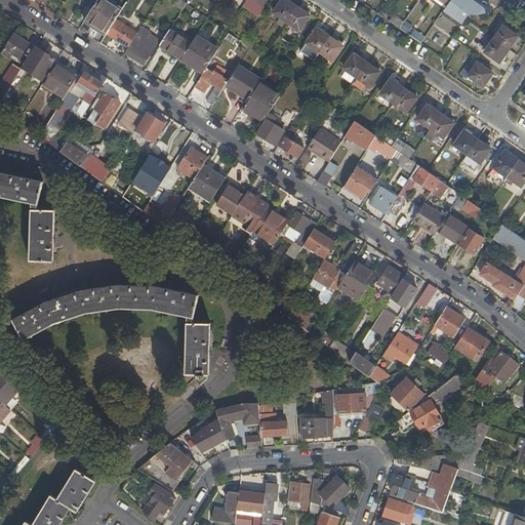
[(92,23),(107,32),(116,18),(121,10),(106,0),(97,0),(85,21),(91,25),(92,23)]
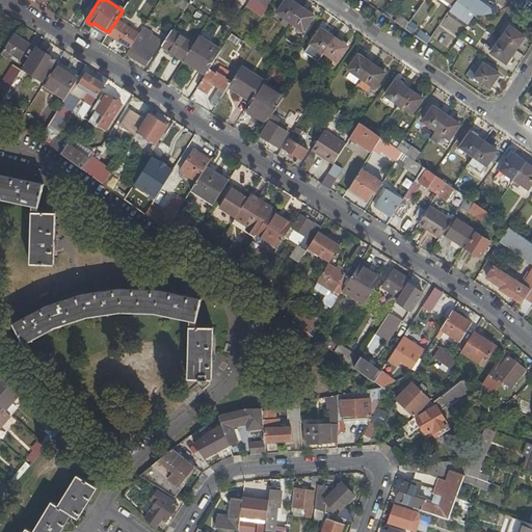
[(178,0),(176,4),(185,10),(189,3),(185,0),(178,0)]
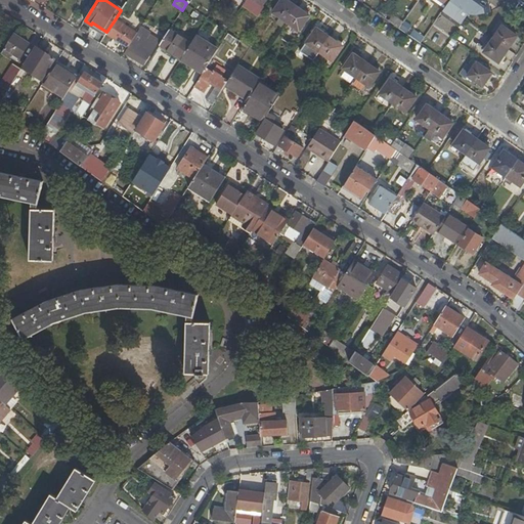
[(259,11),(263,5),(266,0),(245,0),(247,1),(244,5),(258,15),(260,12),(259,11)]
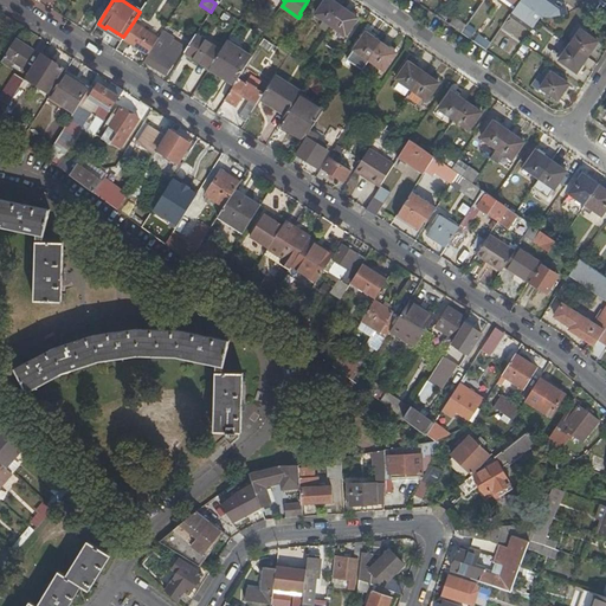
[(333,0),(326,0),(317,14),(331,24),(347,34),(359,18),(343,7),(333,0)]
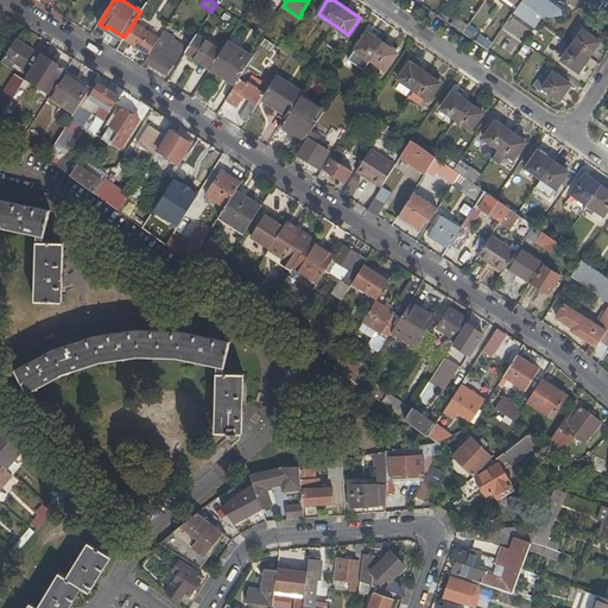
[(487,0),(472,23),(482,30),(496,7),(487,0)]
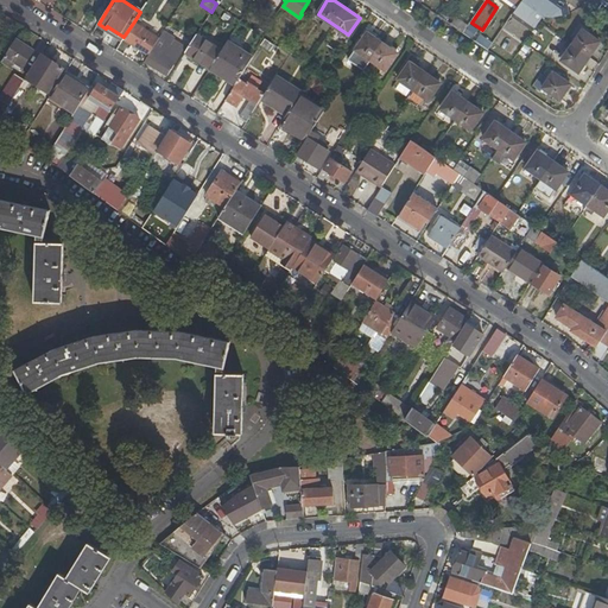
[(523,0),(520,5),(513,14),(534,30),(544,16),(550,18),(575,12),(570,5),(562,0),(523,0)]
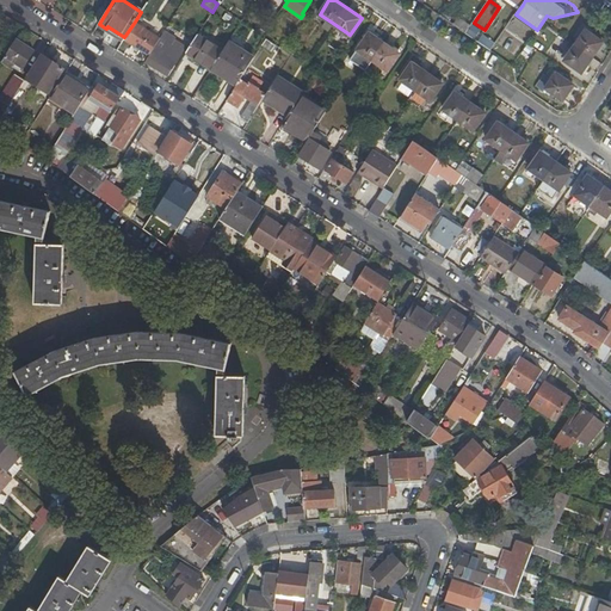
[(124,38),(149,55),(160,37),(135,22),(124,37),(124,38)]
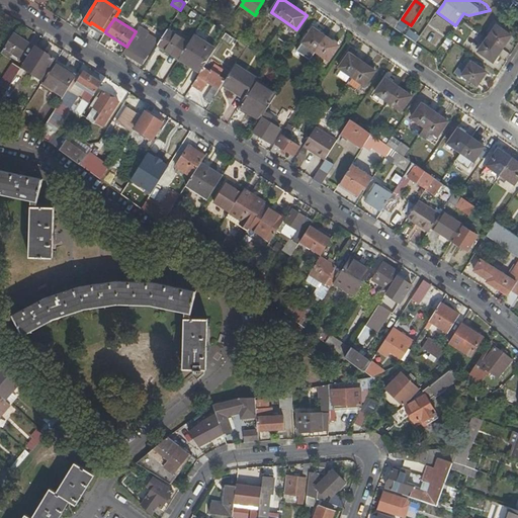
[(150,31),(140,25),(136,31),(126,47),(123,52),(143,64),(158,39),(149,34),(150,31)]
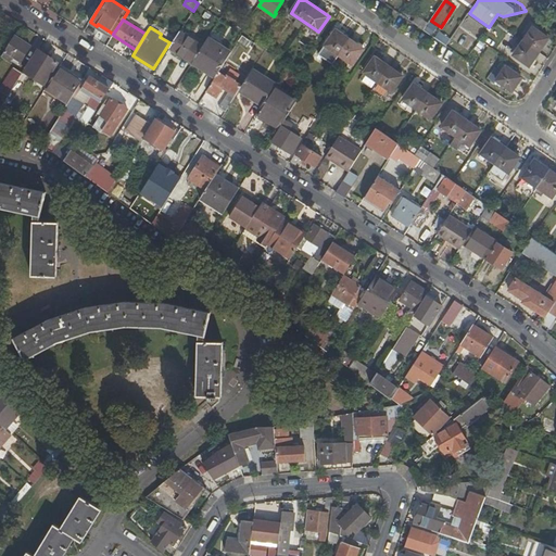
[(523,41),(514,55),(529,66),(539,52),(548,38),(533,27),(523,41)]
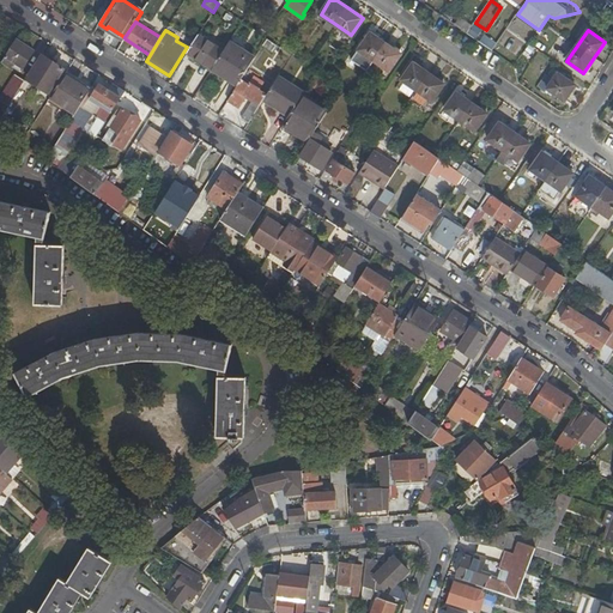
[(371,32),(352,60),(368,71),(375,61),(390,71),(402,54),(387,43),(371,32)]
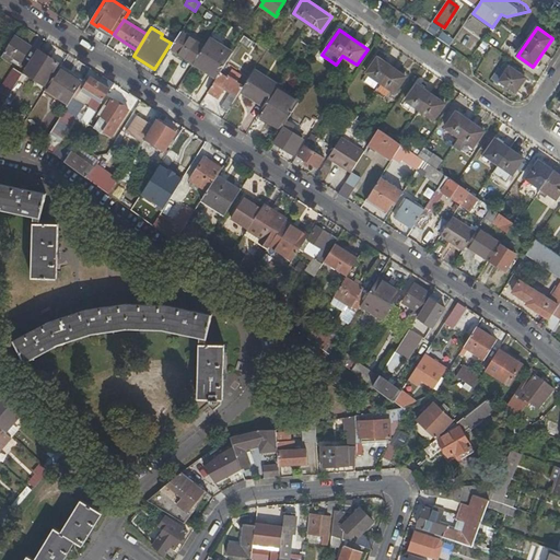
[(205,46),(182,32),(171,48),(194,62),(205,46)]
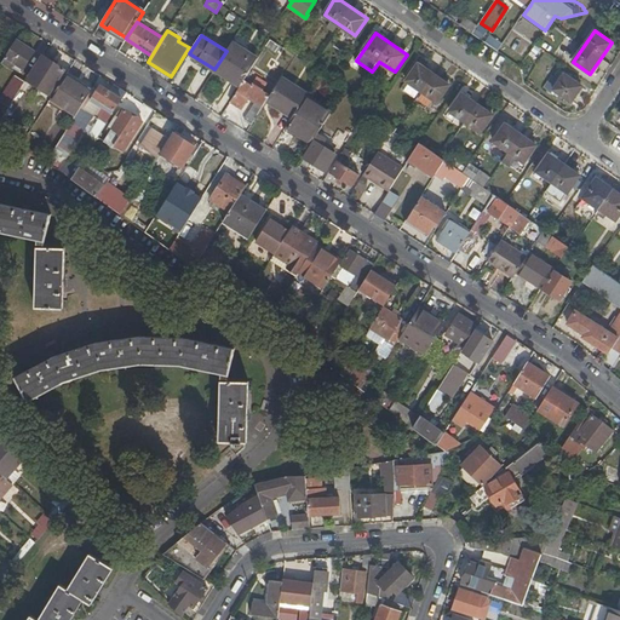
[(35,51),(17,39),(5,57),(3,61),(11,67),(15,62),(24,68),(35,51)]
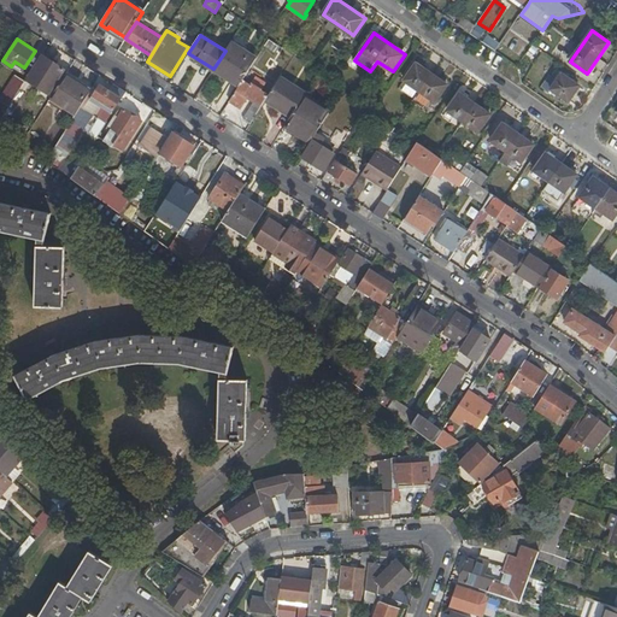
[(277,46),(268,40),(264,46),(272,52),(277,46)]
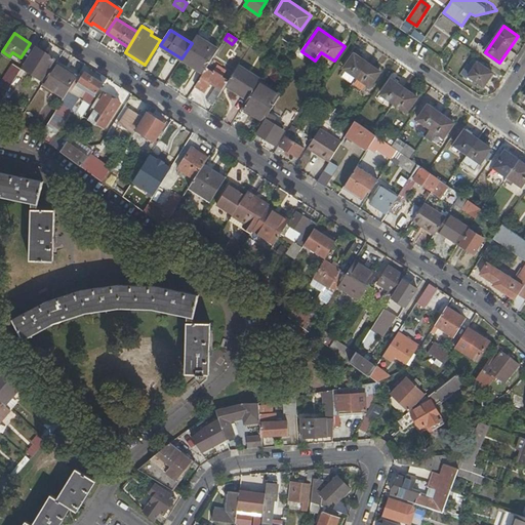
[(192,63),(204,71),(206,68),(218,49),(197,35),(192,43),(182,58),(182,59),(191,65),(192,63)]
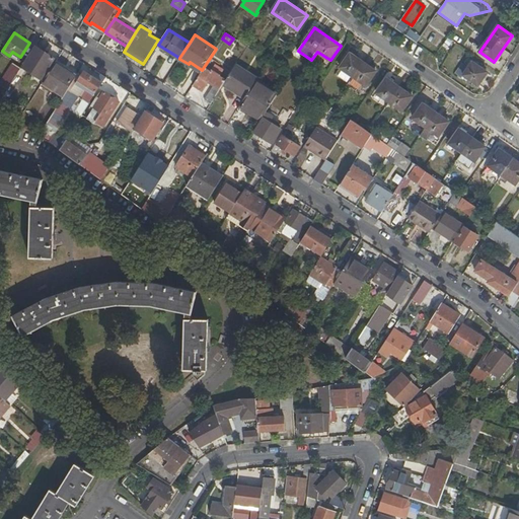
[(56,58),(35,46),(23,65),(44,78),(56,58)]
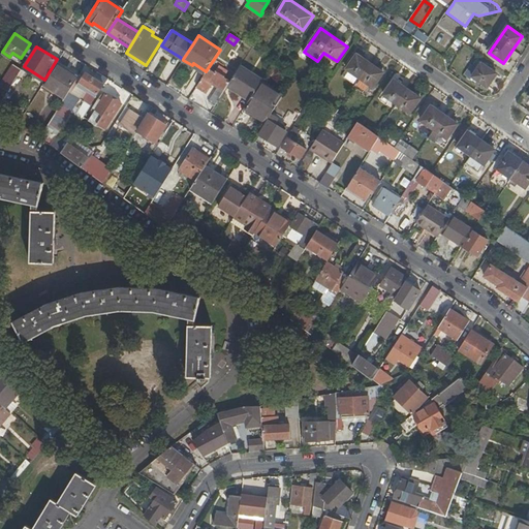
[(354,87),(365,94),(371,86),(373,87),(383,72),(371,63),(358,54),(347,69),(361,79),(354,87)]
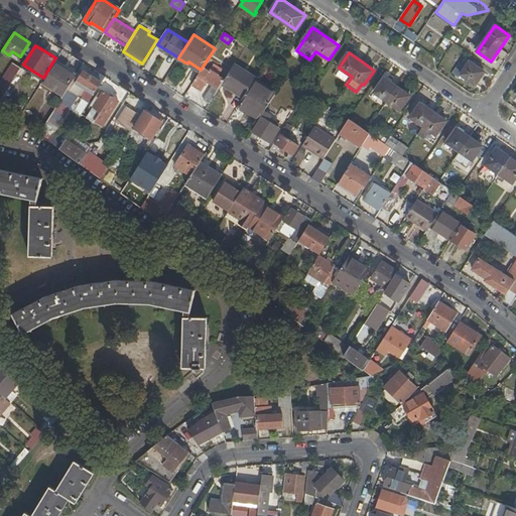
[(476,85),(484,72),(470,61),(461,75),(476,85)]
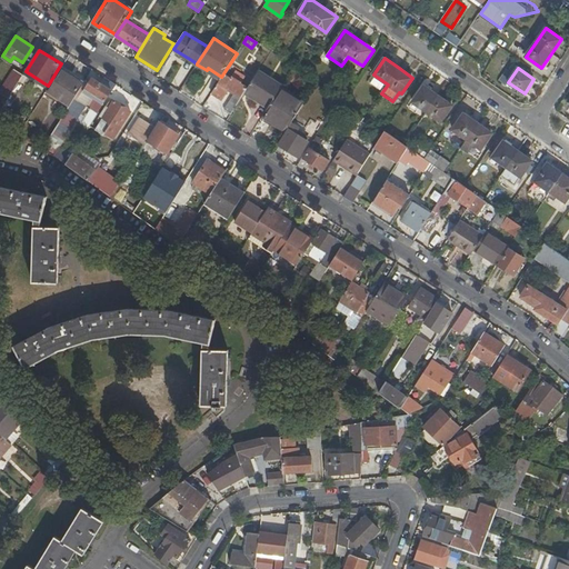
[(2,93),(9,98),(25,73),(18,69),(2,93)]
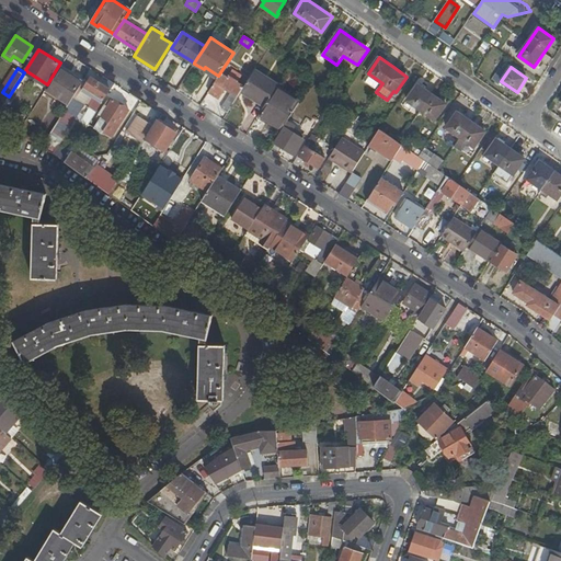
[(44,92),(67,106),(82,82),(59,68),(44,92)]
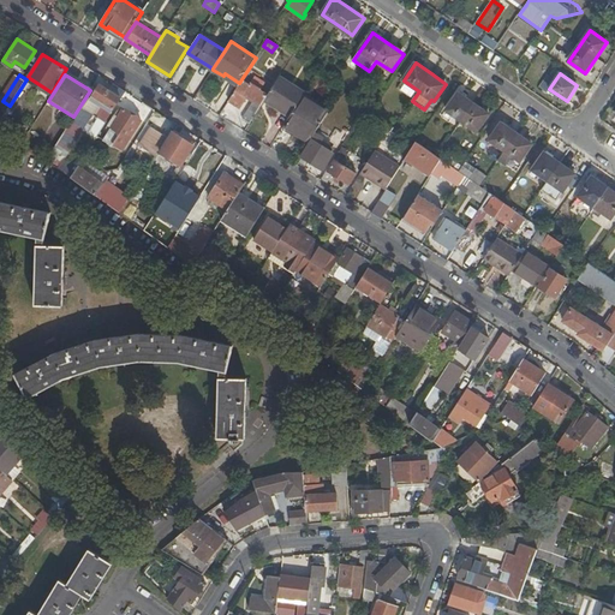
[(266,99),(291,114),(303,95),(305,93),(279,76),(267,96),(266,99)]
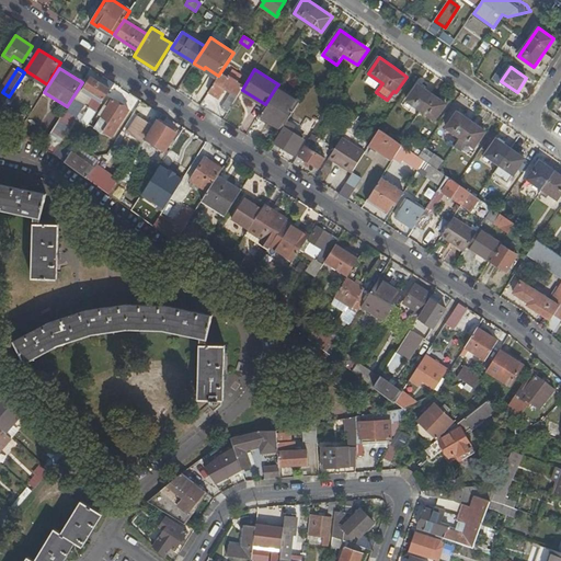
[(237,82),(220,72),(218,76),(208,91),(219,98),(225,88),(230,91),(219,110),(220,110),(219,112),(226,116),(228,112),(242,90),(243,88),(236,83),(237,82)]
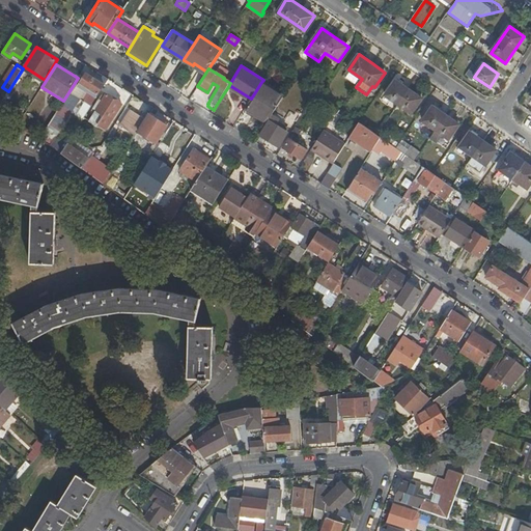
[(96,96),(105,84),(86,73),(81,82),(88,87),(86,89),(96,96)]
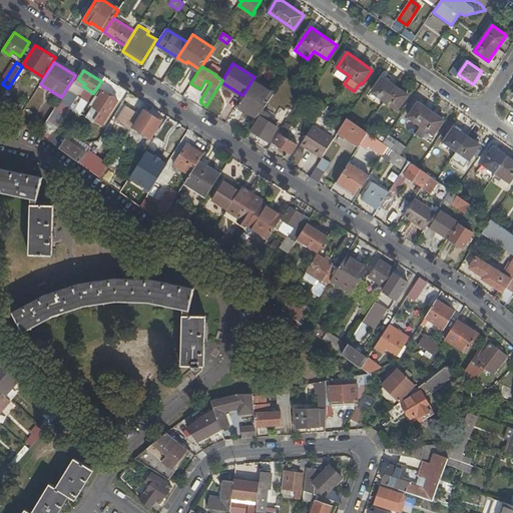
[(383,77),(373,92),(385,100),(398,109),(409,95),(395,86),(383,77)]
